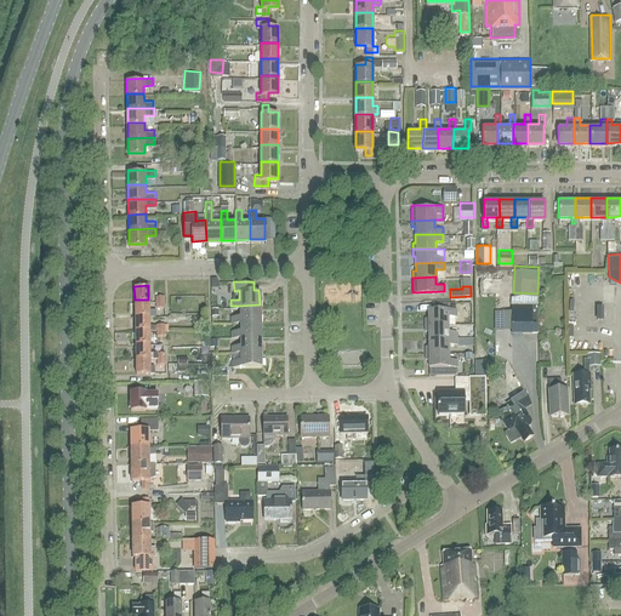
[(135,314),(149,314),(155,314),(155,307),(149,307),(148,300),(135,300),(135,314)]
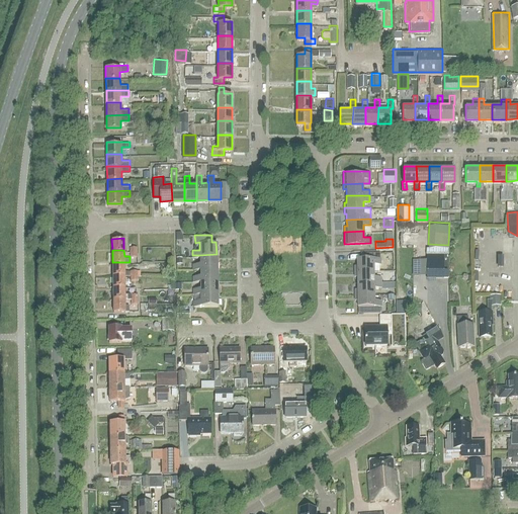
[(373,268),(373,262),(380,262),(380,250),(360,251),(362,251),(362,257),(357,257),(357,264),(354,264),(354,269),(373,268)]
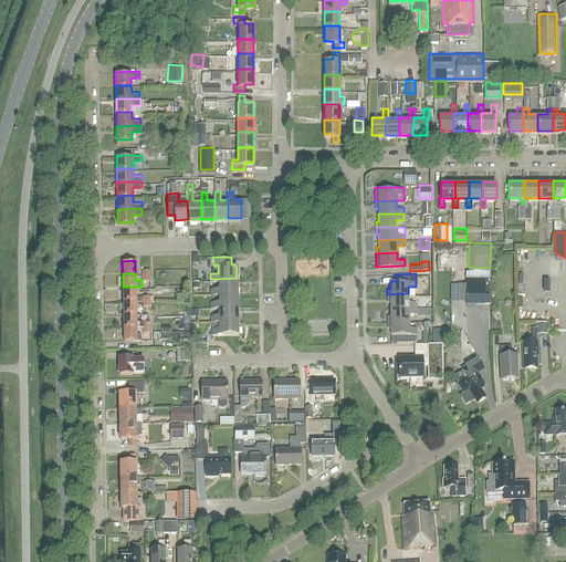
[(490,301),(490,276),(465,276),(465,301),(490,301)]
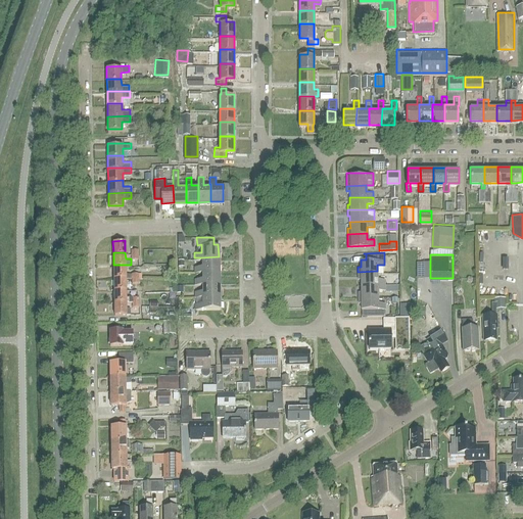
[(201,257),(201,265),(194,265),(194,270),(201,270),(219,269),(219,256),(201,257)]
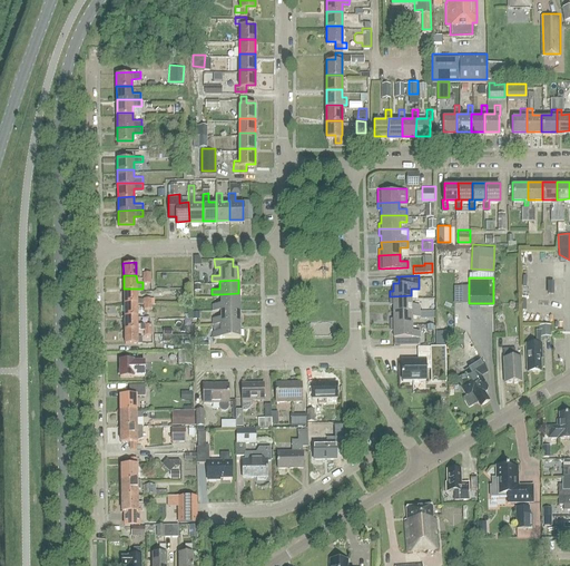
[(137,296),(137,289),(124,289),(124,302),(137,301),(144,301),(144,302),(151,301),(150,296),(144,296),(137,296)]
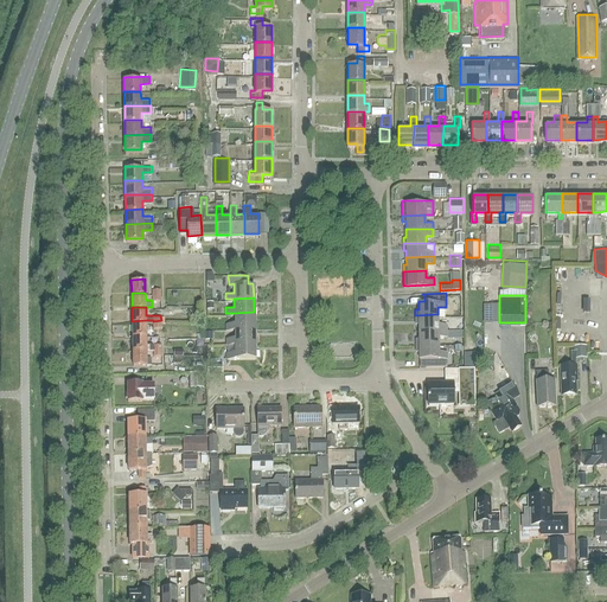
[(235,327),(254,326),(254,312),(234,313),(235,321),(225,321),(225,327),(235,327)]
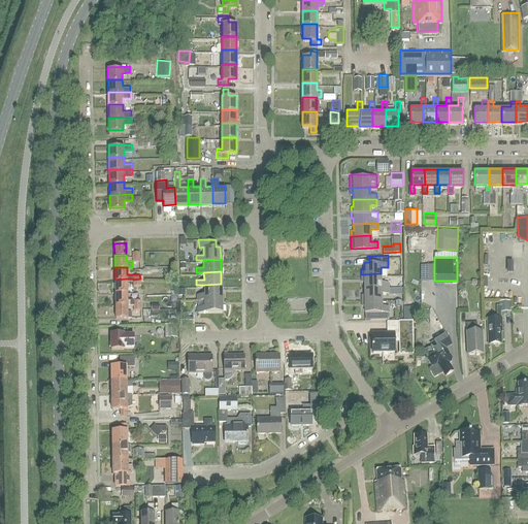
[(364,280),(364,286),(388,286),(388,281),(381,281),(381,273),(361,274),(362,281),(364,280)]
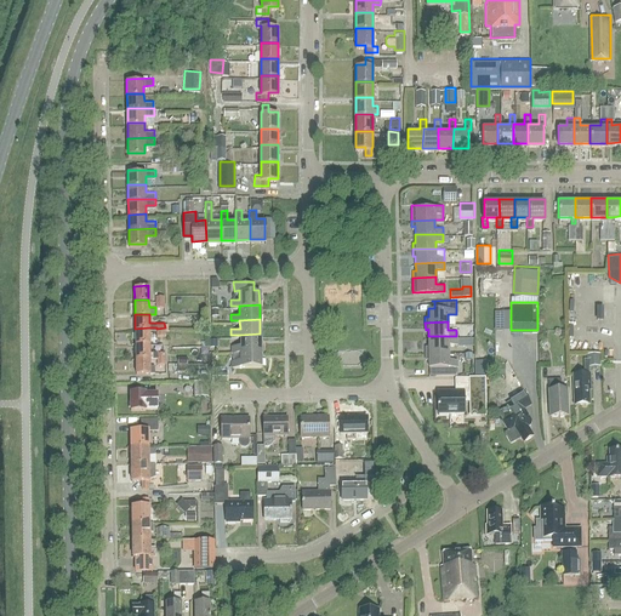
[(149,328),(135,329),(135,342),(149,342),(149,328)]
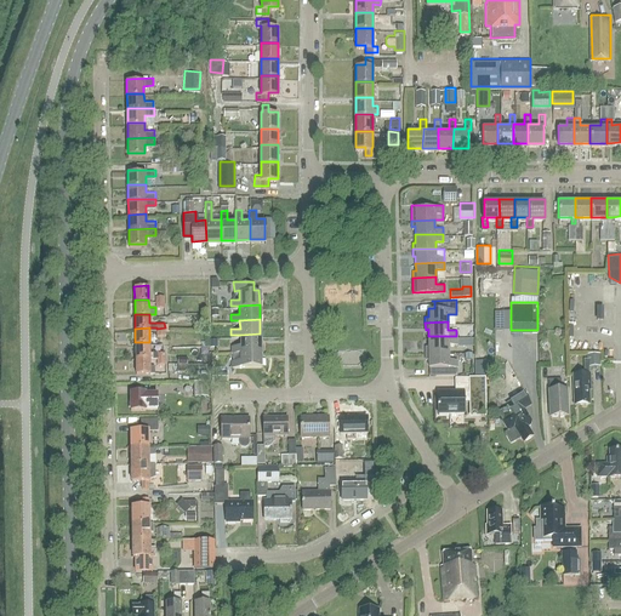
[(240,335),(240,343),(232,343),(232,349),(240,349),(261,348),(260,334),(240,335)]
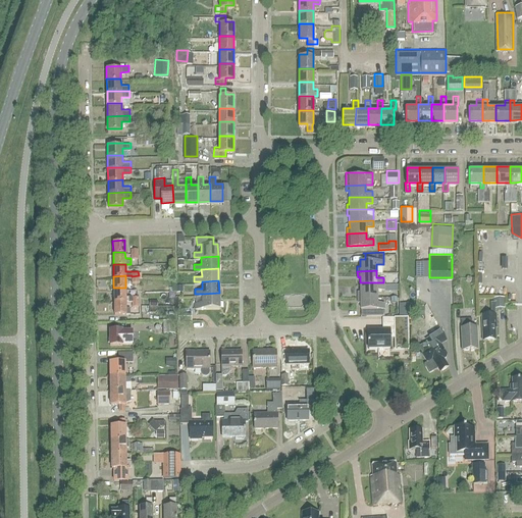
[(358,291),(358,295),(376,295),(376,288),(383,288),(383,282),(360,282),(360,291),(358,291)]
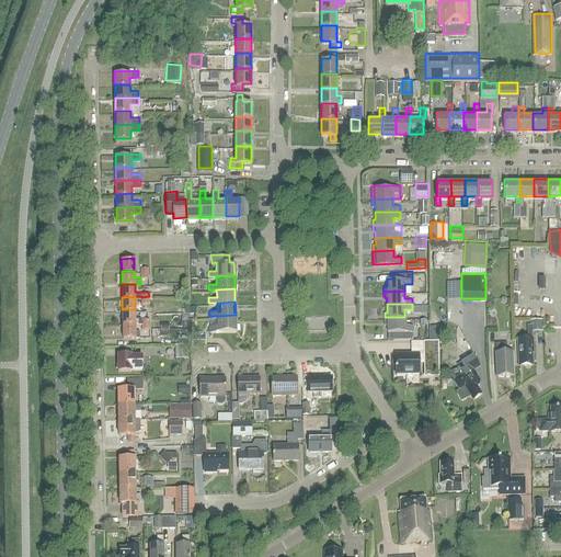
[(149,317),(142,317),(142,315),(135,316),(135,309),(122,309),(123,322),(135,322),(135,321),(141,321),(141,322),(149,322),(149,317)]
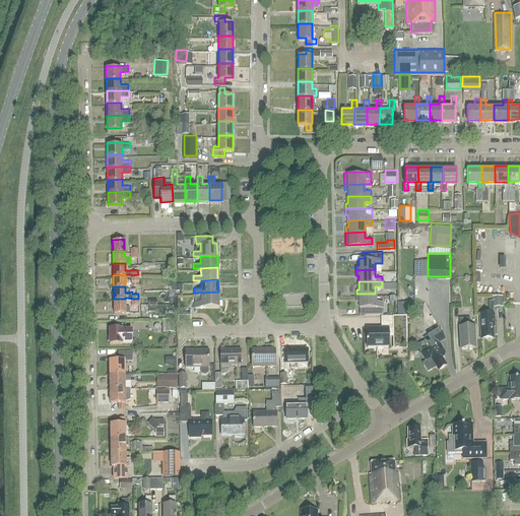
[(201,293),(201,300),(194,300),(194,306),(218,305),(218,292),(201,293)]
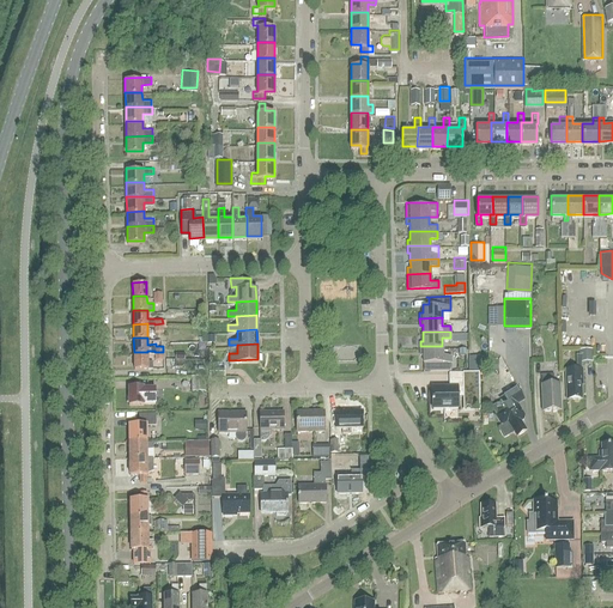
[(424,360),(430,360),(430,368),(451,368),(451,353),(442,353),(442,346),(420,346),(420,353),(424,353),(424,360)]
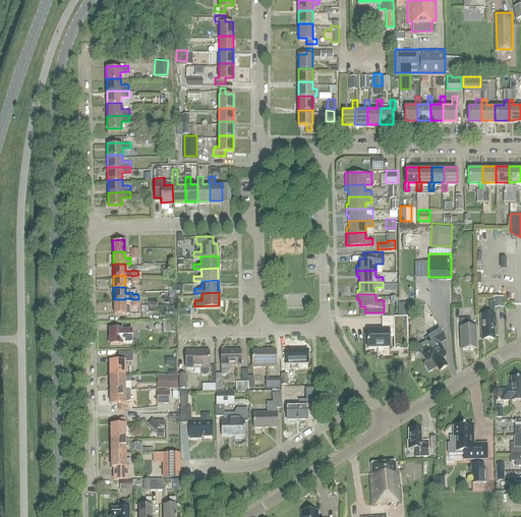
[(493,294),(493,298),(494,298),(494,304),(503,304),(503,294),(493,294)]
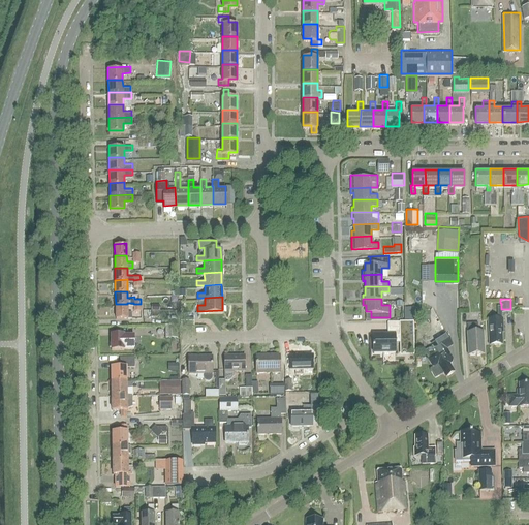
[(127,309),(127,304),(116,304),(116,316),(131,315),(131,309),(127,309)]
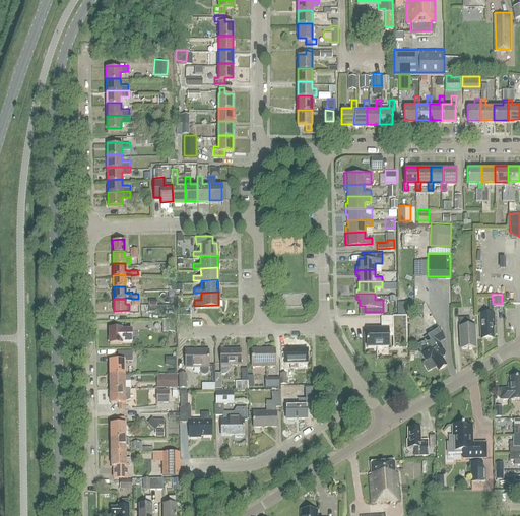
[(493,310),(488,310),(479,311),(480,335),(494,335),(494,323),(495,323),(494,310),(493,310)]
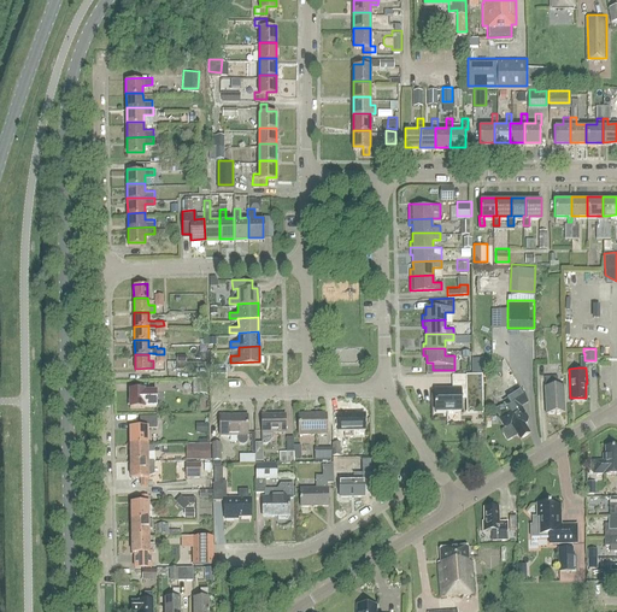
[(435,386),(435,407),(460,407),(460,395),(468,395),(468,405),(481,404),(482,411),(482,371),(452,372),(452,386),(435,386)]
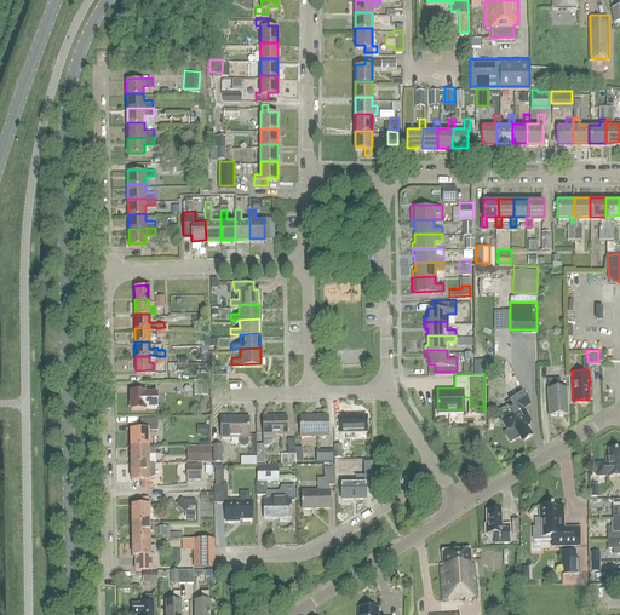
[(549,412),(567,412),(566,384),(560,385),(560,375),(547,375),(547,385),(549,412)]
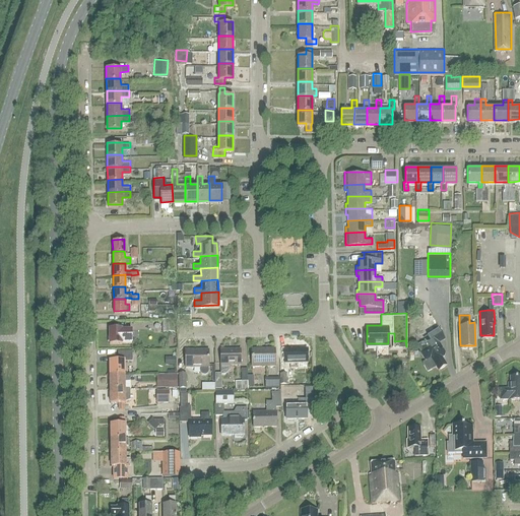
[(165,318),(165,330),(175,330),(175,318),(165,318)]
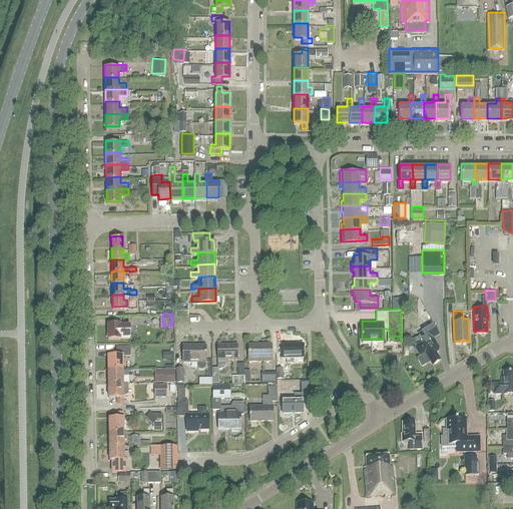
[(107,322),(107,336),(120,336),(129,336),(129,323),(120,323),(120,322),(107,322)]
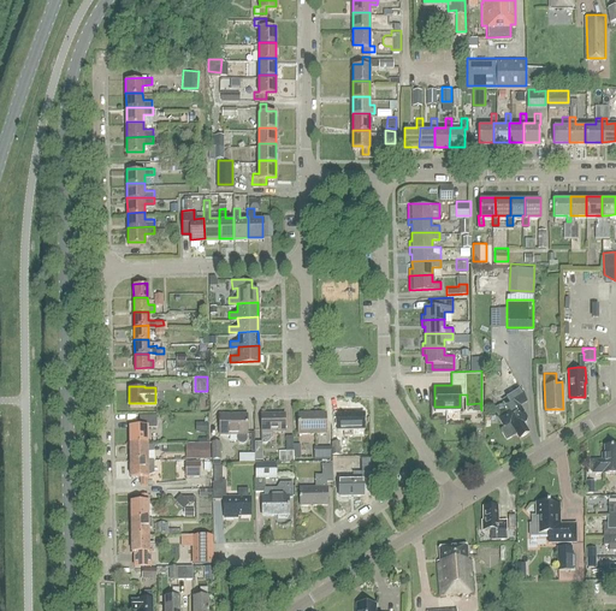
[(519,434),(528,428),(523,420),(523,419),(526,417),(527,414),(519,402),(526,397),(520,387),(502,397),(503,398),(493,404),(498,414),(497,414),(503,423),(499,426),(505,437),(517,431),(519,434)]
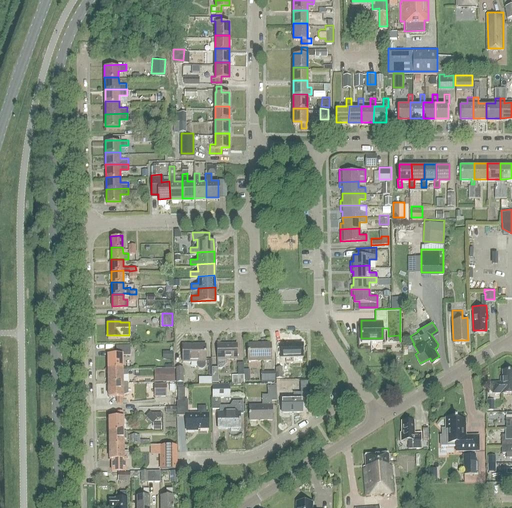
[(270,341),(248,342),(248,359),(271,358),(270,341)]
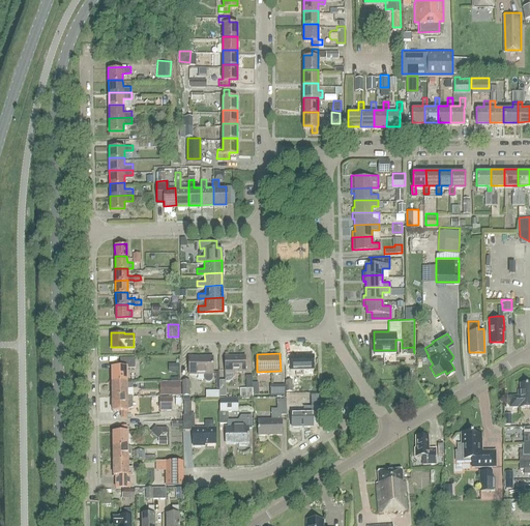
[(313,369),(313,353),(290,353),(290,369),(296,369),(296,373),(303,373),(303,369),(313,369)]
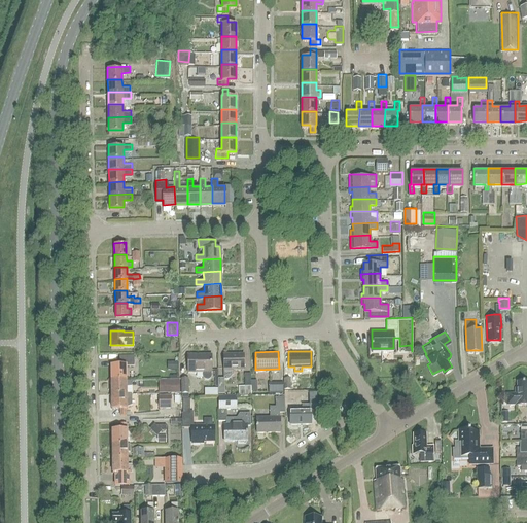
[(211,370),(211,352),(187,353),(187,370),(203,370),(203,373),(203,375),(205,377),(207,377),(209,377),(210,375),(211,373),(211,370)]
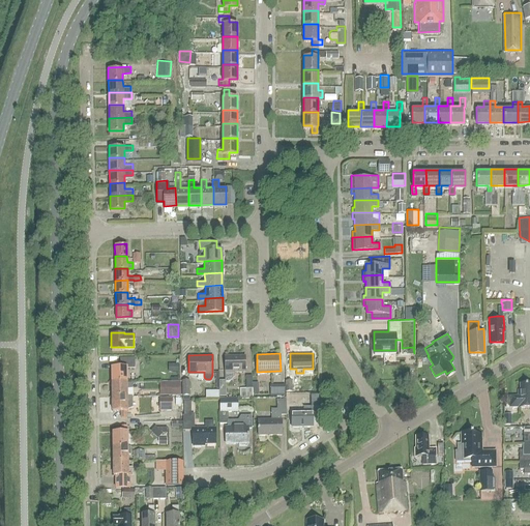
[(244,370),(244,354),(224,354),(225,379),(227,379),(229,378),(230,377),(232,375),(233,373),(233,372),(234,370),(244,370)]
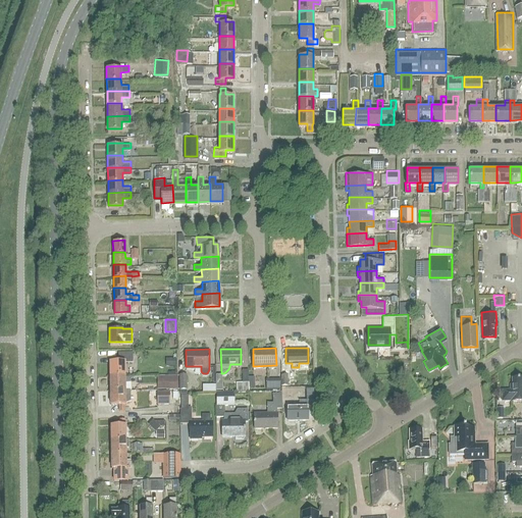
[(110,374),(124,373),(124,361),(133,360),(133,350),(118,350),(118,361),(110,361),(110,374)]
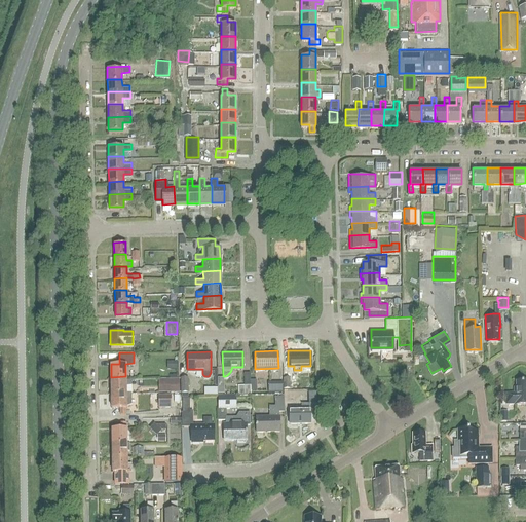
[(251,383),(250,370),(243,370),(245,382),(237,382),(238,390),(251,390),(251,383)]
